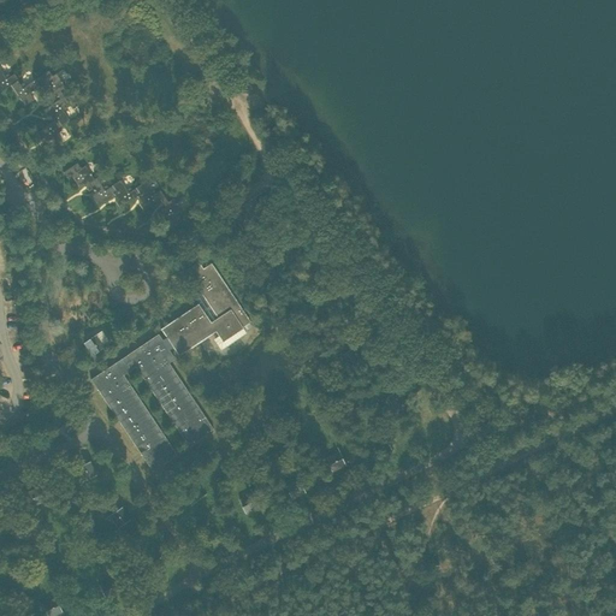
[(0,93),(10,87),(17,82),(12,75),(5,80),(0,70),(0,93)]
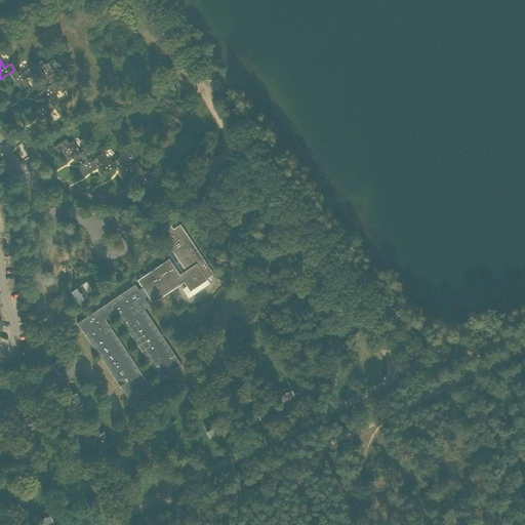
[(46,79),(50,85),(54,83),(51,78),(55,75),(47,63),(43,65),(41,61),(25,71),(30,79),(35,75),(33,74),(36,72),(43,81),(46,79)]
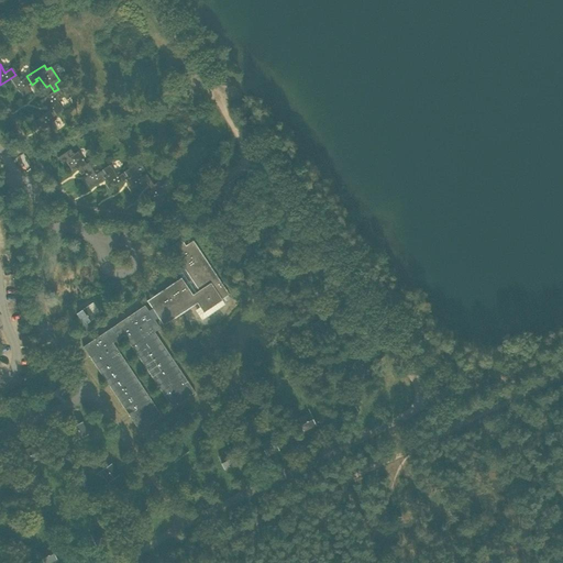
[(28,87),(32,85),(26,76),(20,81),(15,75),(9,79),(21,98),(31,91),(28,87)]
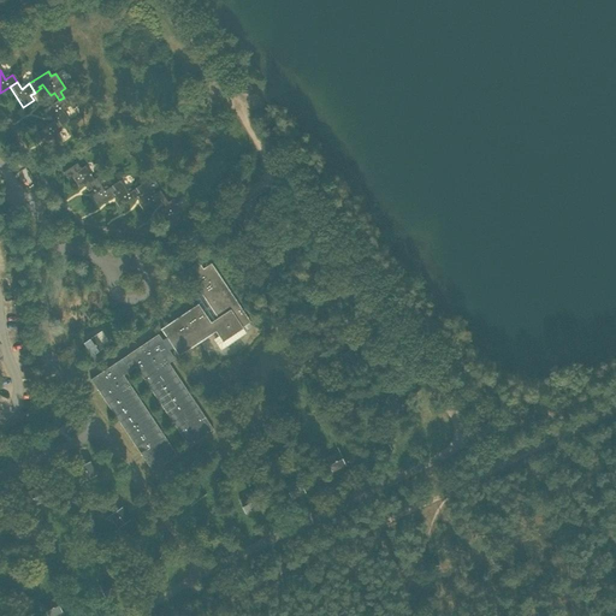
[(51,117),(53,122),(55,120),(60,128),(69,122),(60,110),(67,104),(64,98),(59,100),(42,112),(47,119),(51,117)]
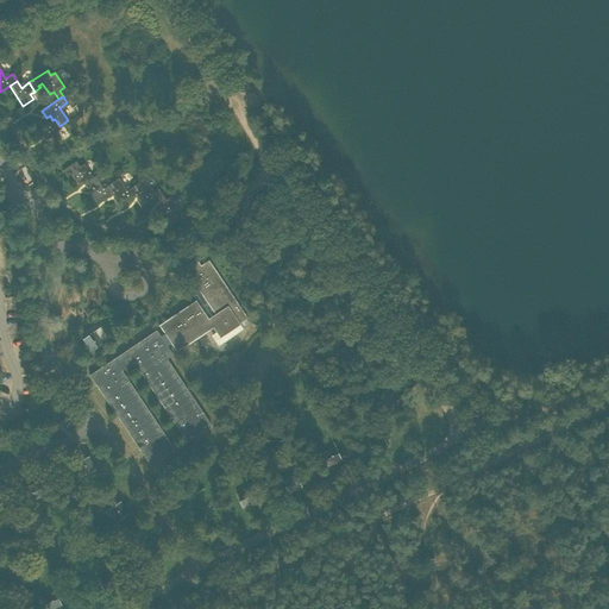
[(55,119),(52,120),(36,132),(39,139),(42,137),(46,144),(49,142),(54,148),(61,143),(54,131),(60,126),(55,119)]
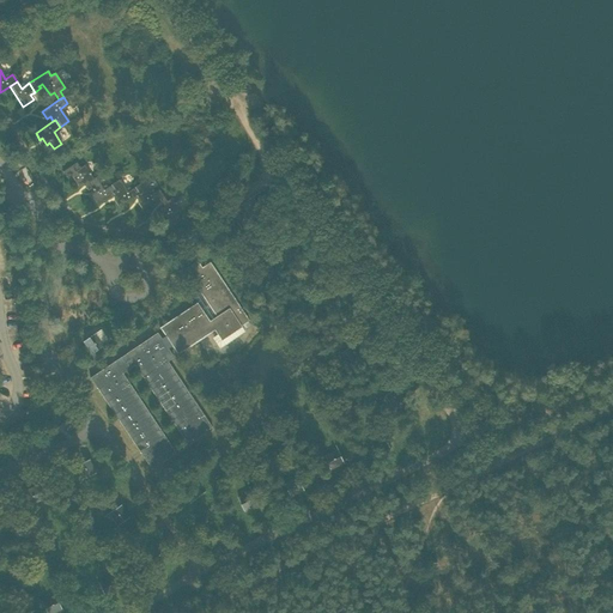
[(87,192),(91,189),(87,183),(93,178),(84,165),(80,169),(77,163),(68,168),(73,175),(71,176),(78,187),(83,183),(87,192)]
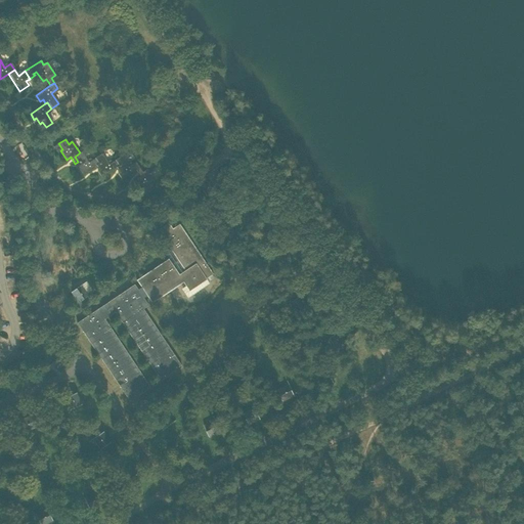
[(81,176),(96,166),(98,165),(94,159),(88,163),(81,151),(80,153),(75,157),(78,162),(80,165),(76,168),(81,176)]
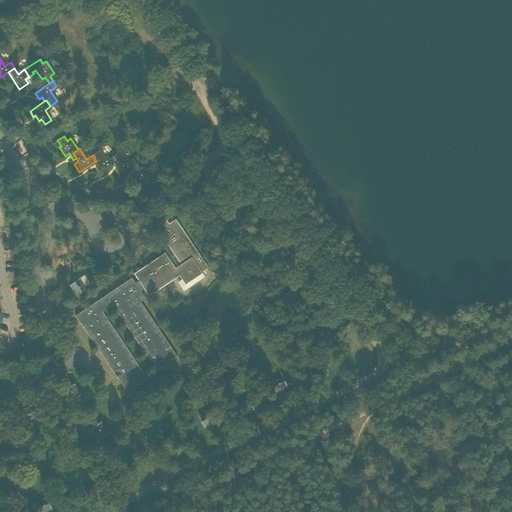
[(99,174),(113,164),(116,163),(112,157),(106,161),(99,150),(92,155),(96,161),(94,162),(97,166),(95,168),(99,174)]
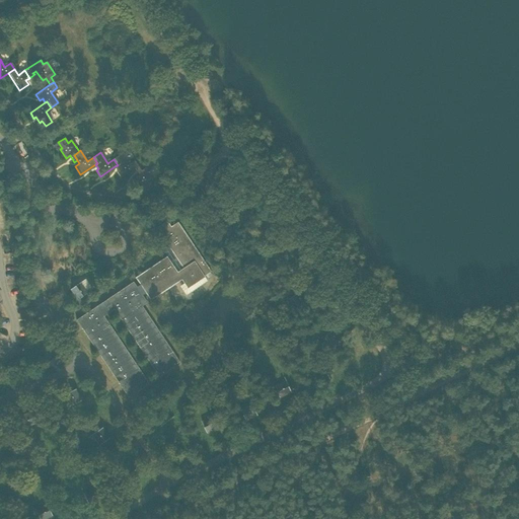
[(121,178),(135,169),(139,166),(135,160),(128,165),(121,154),(114,159),(118,165),(115,166),(118,171),(117,172),(121,178)]
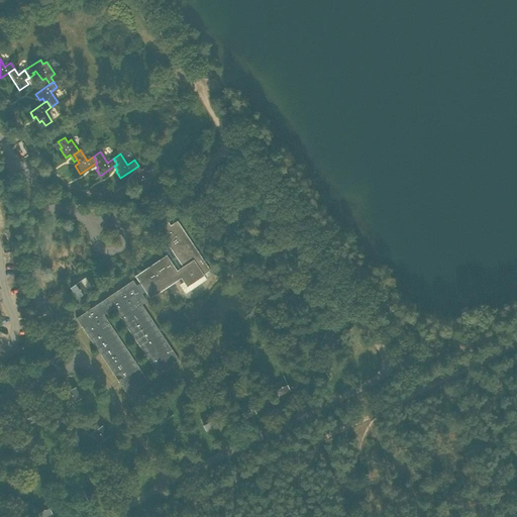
[(208,170),(215,180),(226,173),(219,163),(208,170)]
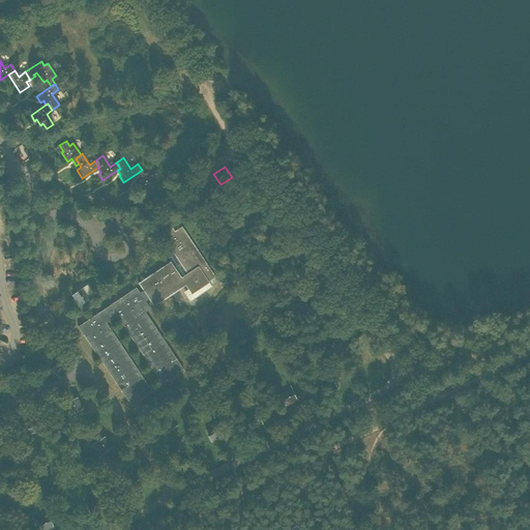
[(142,170),(138,173),(142,179),(138,181),(144,190),(141,194),(144,199),(156,190),(153,186),(156,183),(148,172),(144,174),(142,170)]
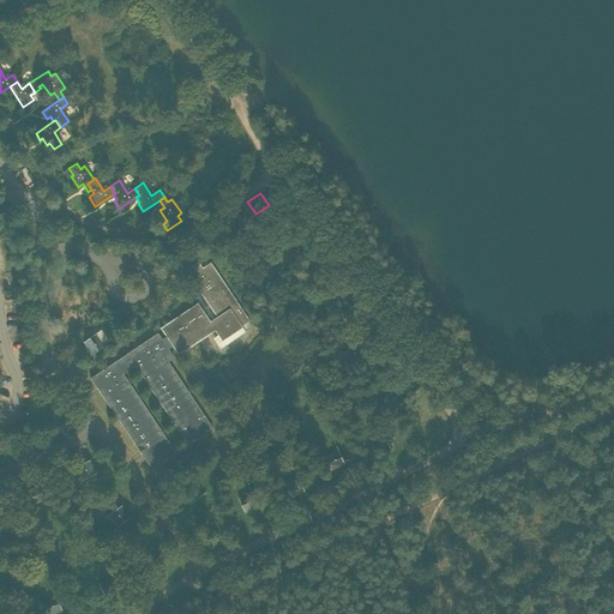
[(276,254),(284,268),(298,258),(289,246),(276,254)]
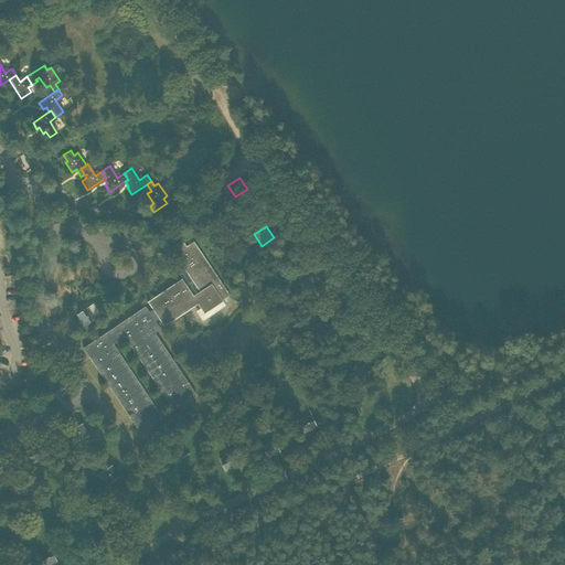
[(222,301),(230,297),(193,243),(185,247),(181,242),(170,249),(189,277),(188,277),(187,276),(182,279),(183,280),(182,281),(181,279),(147,302),(152,310),(149,312),(145,307),(116,326),(120,331),(115,336),(110,329),(83,348),(139,433),(162,417),(113,344),(124,337),(173,411),(195,395),(153,333),(160,329),(152,318),(156,316),(163,327),(196,305),(203,315),(222,302),(222,301)]
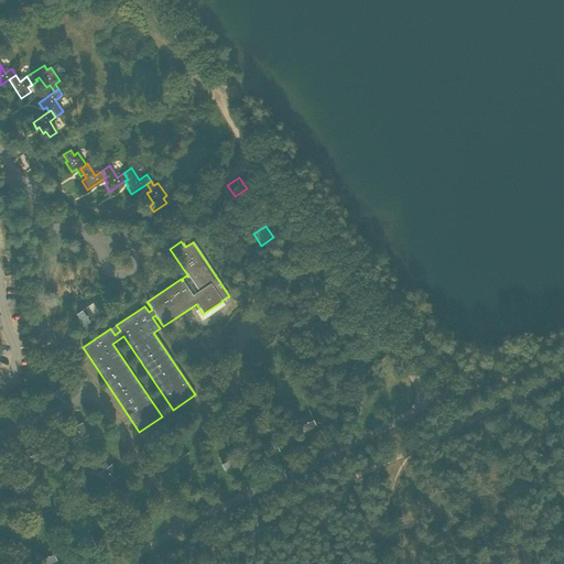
[(291,275),(299,286),(311,279),(303,268),(291,275)]
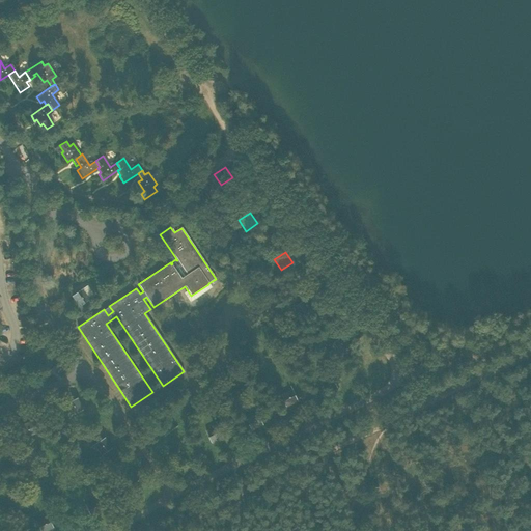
[(71,298),(79,308),(90,300),(82,289),(71,298)]
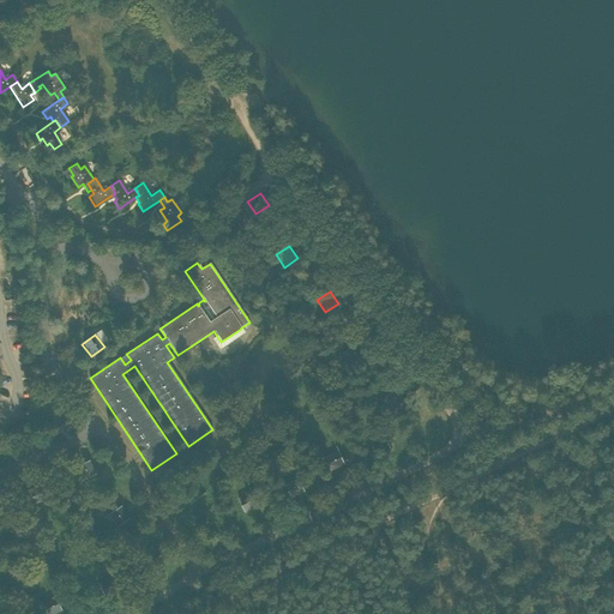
[(345,353),(354,365),(366,356),(357,343),(345,353)]
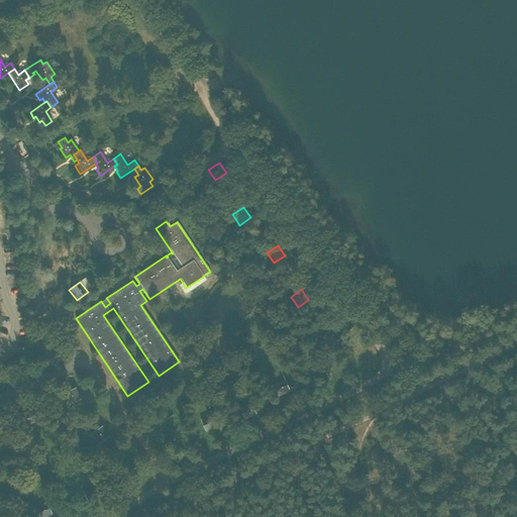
[(324,334),(332,344),(342,337),(335,327),(324,334)]
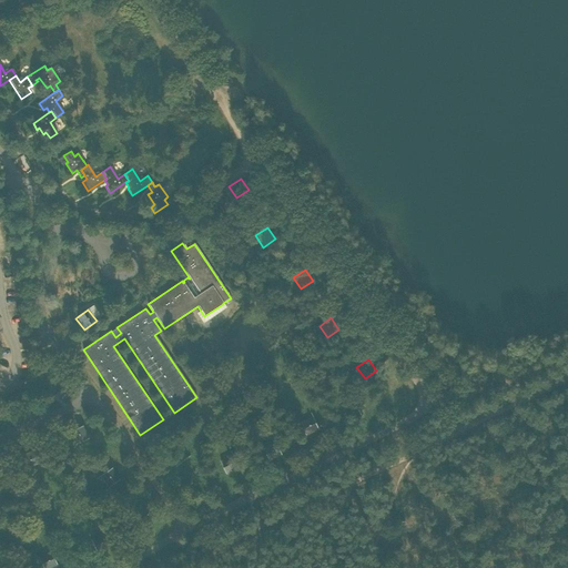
[(344,409),(350,423),(363,416),(356,404),(344,409)]
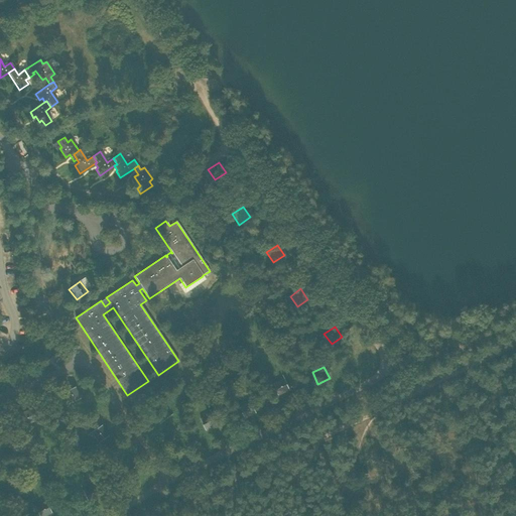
[(290,391),(284,379),(273,384),(278,396),(290,391)]
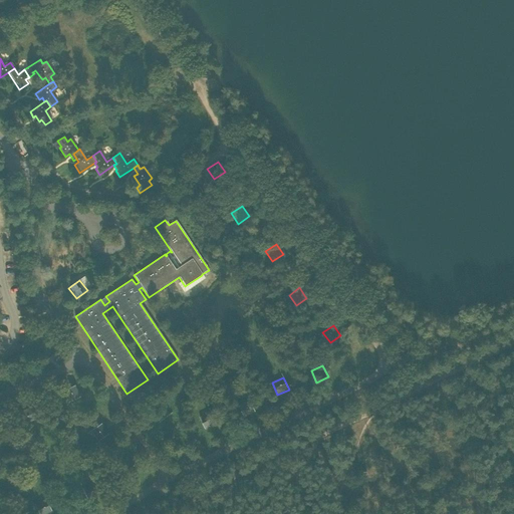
[(62,392),(68,403),(80,397),(74,386),(62,392)]
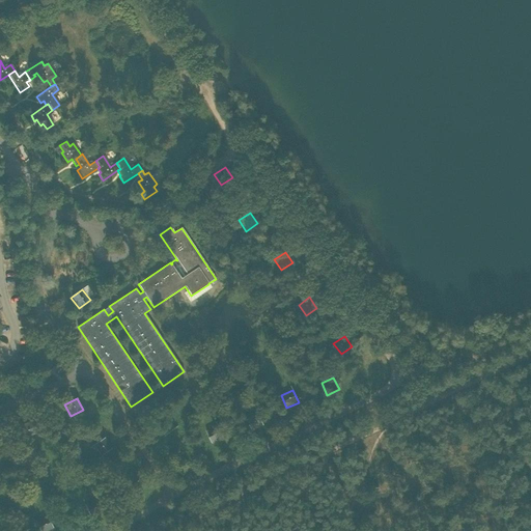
[(246,419),(252,431),(263,425),(258,414),(246,419)]
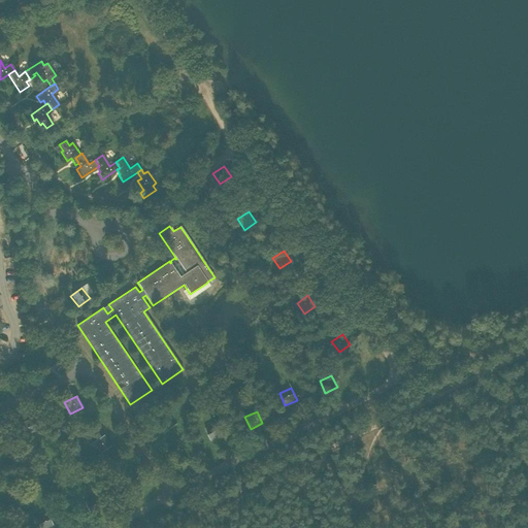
[(155,423),(163,433),(173,426),(166,416),(155,423)]
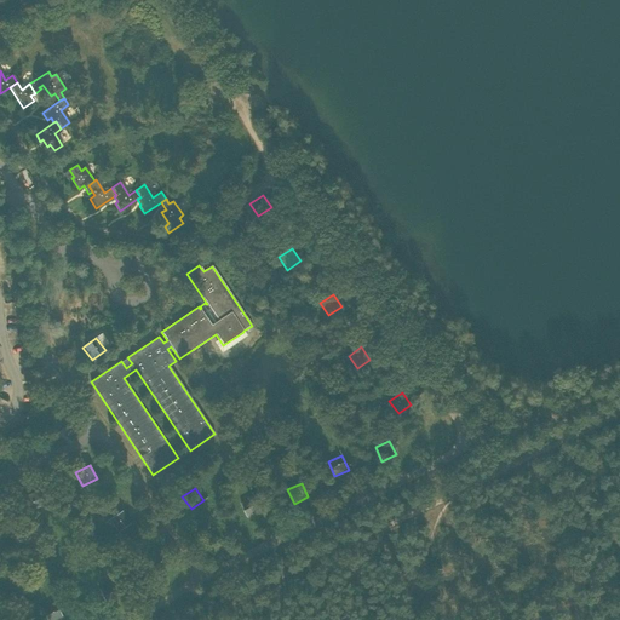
[(23,497),(29,512),(44,506),(38,492),(23,497)]
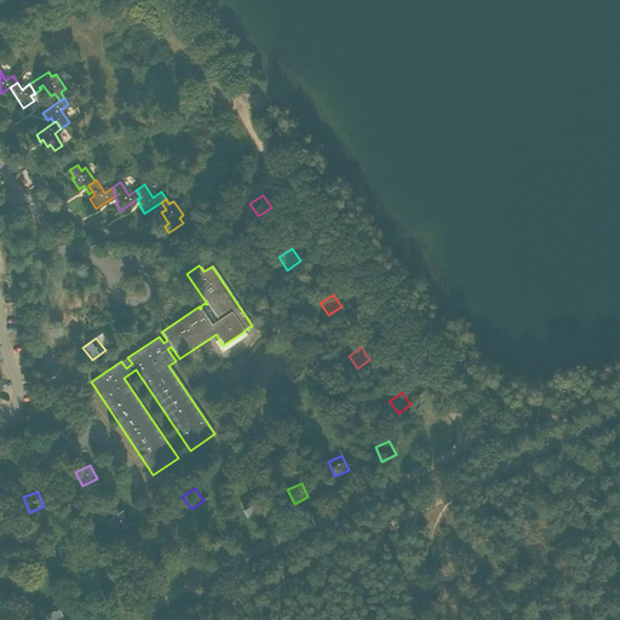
[(241,504),(248,518),(262,511),(254,498),(241,504)]
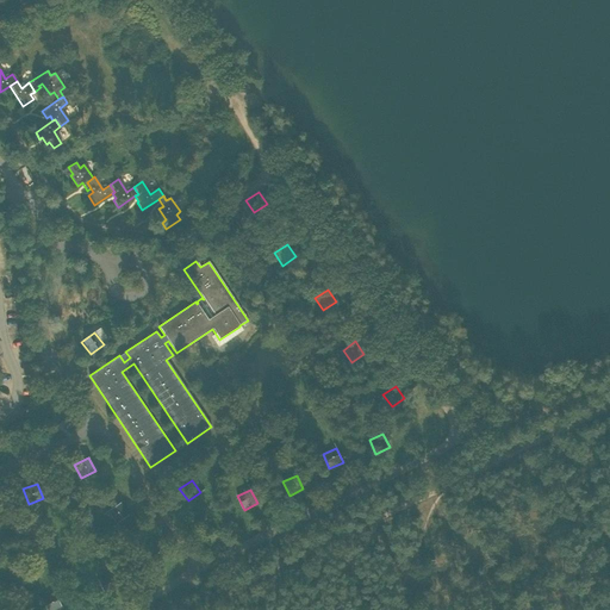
[(107,511),(116,524),(129,515),(120,503),(107,511)]
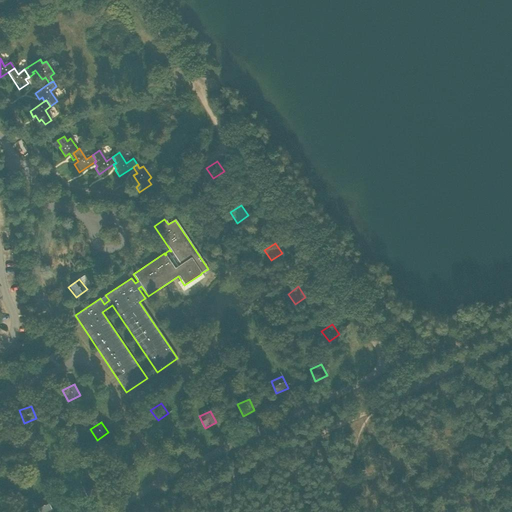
[(122,461),(128,473),(140,468),(134,456),(122,461)]
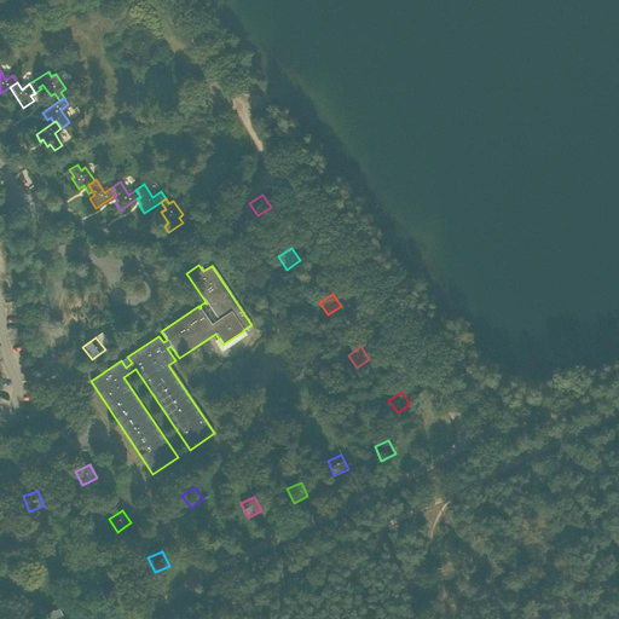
[(98,589),(105,603),(119,597),(113,583),(98,589)]
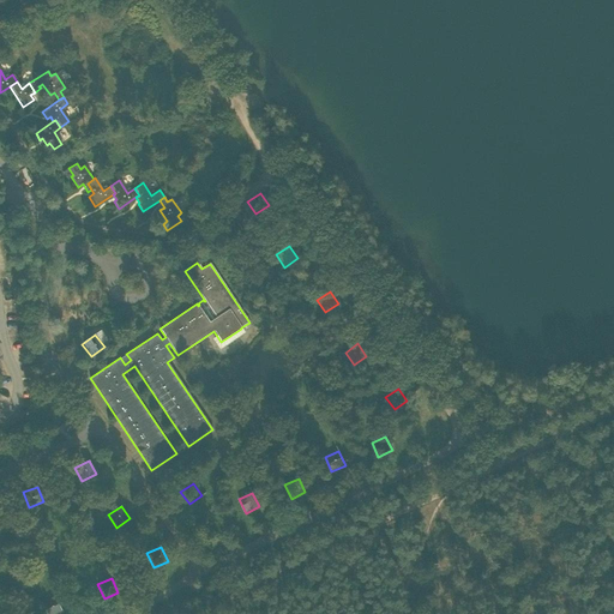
[(41,603),(46,613),(53,613),(61,611),(54,597),(41,603)]
